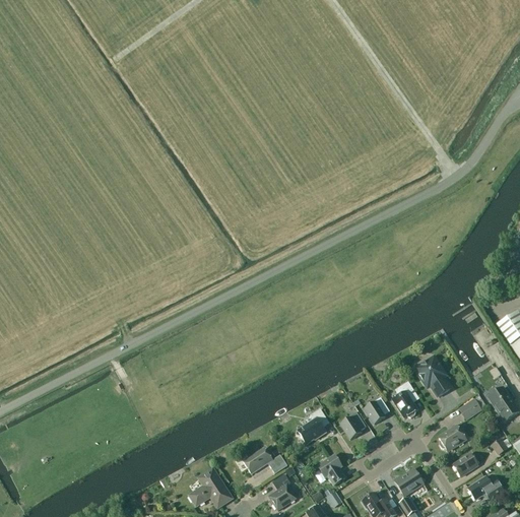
[(519,359),(519,314),(517,310),(497,323),(519,359)]
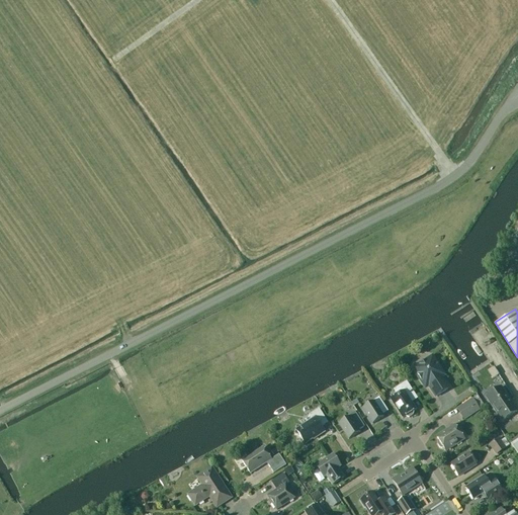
[(435,362),(431,355),(414,366),(417,370),(415,370),(422,380),(426,378),(436,394),(447,387),(440,375),(443,373),(439,367),(440,366),(437,361),(435,362)]
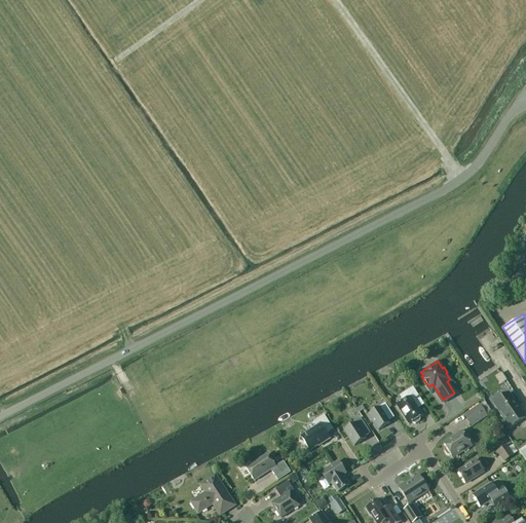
[(412,384),(400,393),(403,399),(397,403),(409,422),(412,420),(413,421),(415,421),(419,419),(419,416),(419,415),(422,413),(414,401),(420,397),(412,384)]
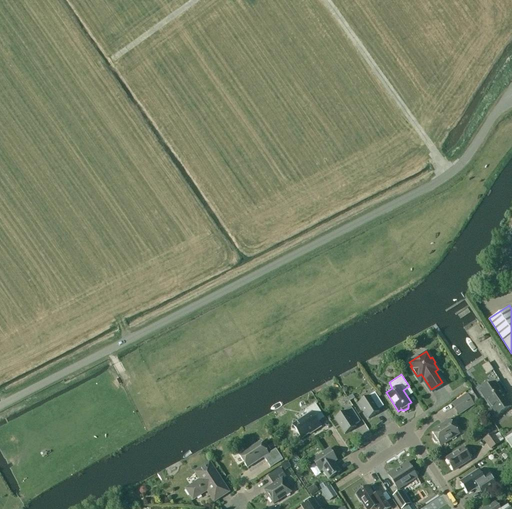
[(511,404),(495,380),(480,390),(496,414),(511,404)]
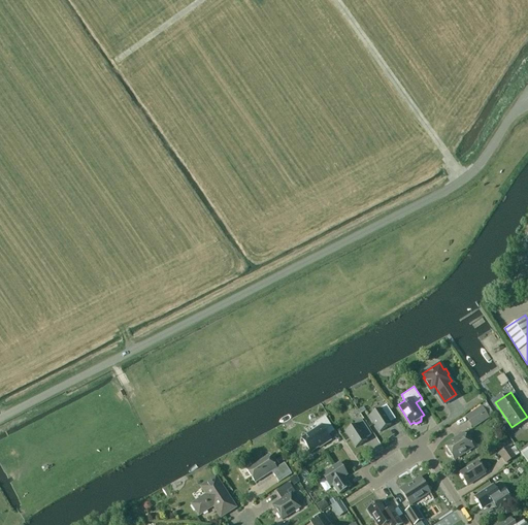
[(467,398),(469,405),(480,403),(477,395),(467,398)]
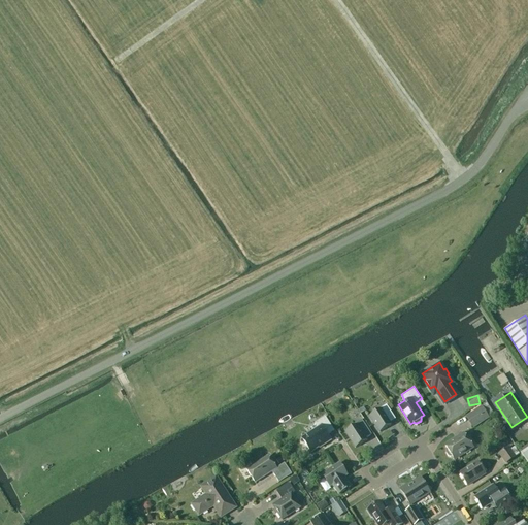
[(380,406),(381,407),(369,414),(380,429),(391,422),(390,420),(395,417),(386,402),(380,406)]
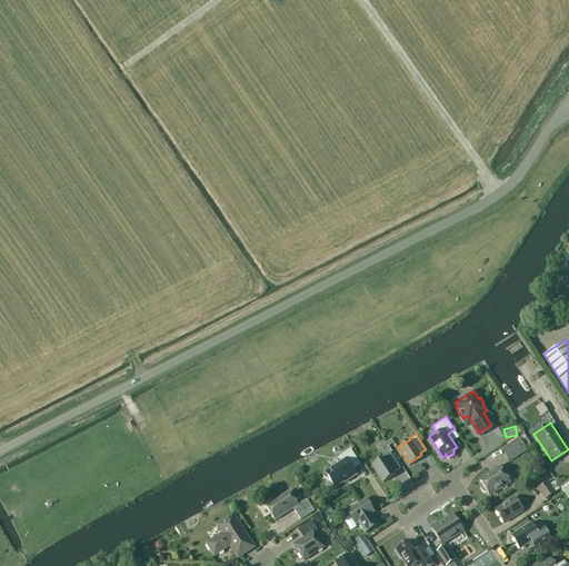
[(527,448),(519,435),(501,446),(510,459),(527,448)]
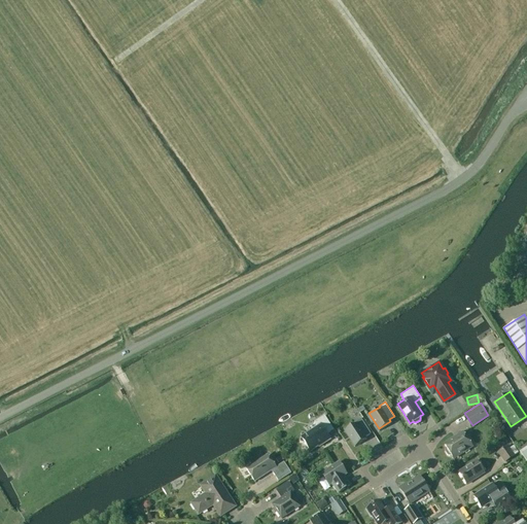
[(326,431),(334,427),(324,413),(314,420),(317,424),(307,431),(302,430),(300,440),(305,441),(310,449),(321,441),(322,442),(329,437),(326,431)]
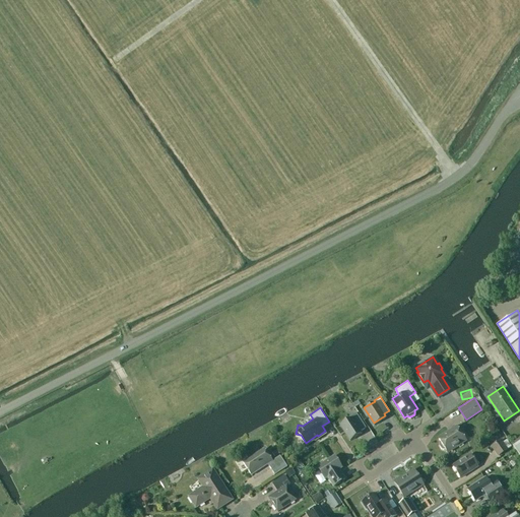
[(360,429),(366,426),(356,411),(350,415),(351,416),(340,424),(349,438),(361,431),(360,429)]
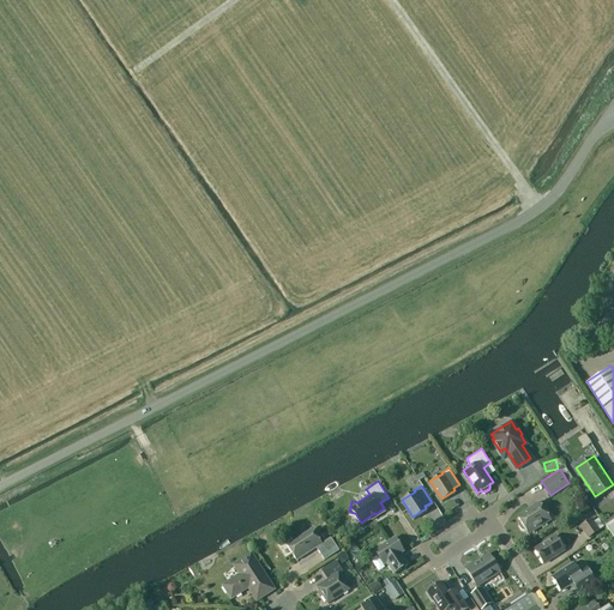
[(521,527),(524,527),(525,526),(528,531),(536,524),(537,525),(551,518),(539,500),(527,508),(527,509),(518,515),(521,519),(519,520),(518,523),(521,527)]
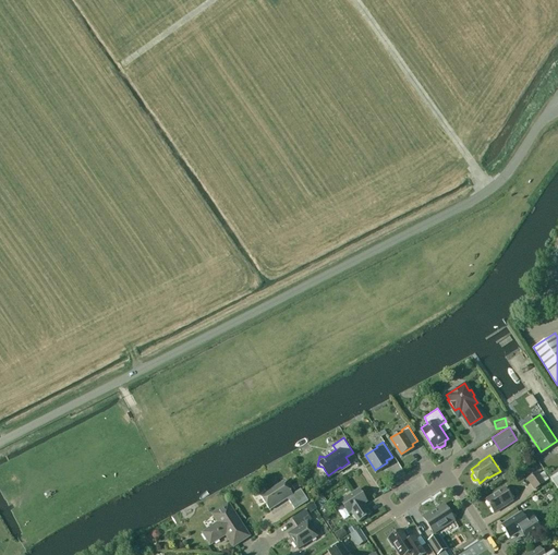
[(540,472),(537,469),(526,477),(534,487),(545,481),(545,480),(549,478),(544,469),(540,472)]
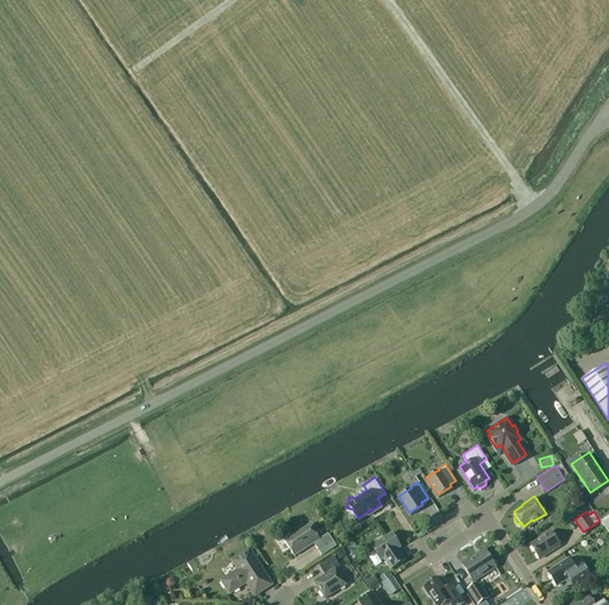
[(336,543),(332,537),(327,530),(319,536),(309,523),(284,539),(294,553),(313,541),(318,547),(321,553),(336,543)]
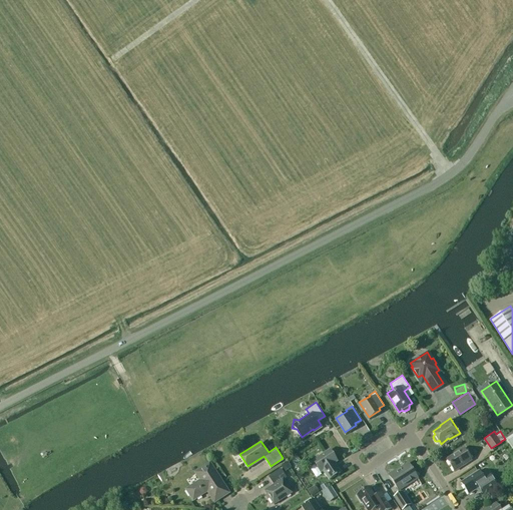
[(471,458),(463,446),(446,457),(454,469),(471,458)]
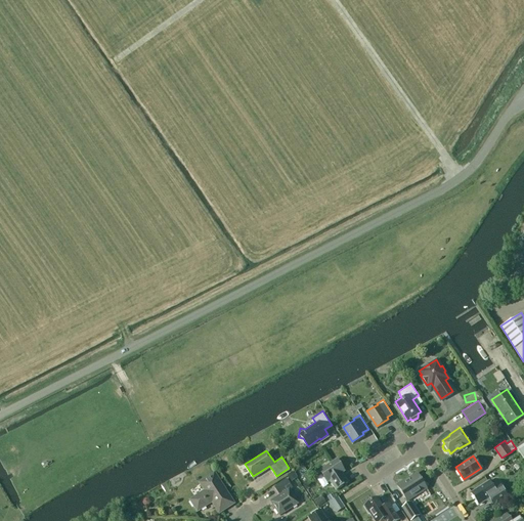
[(337,458),(319,468),(326,480),(330,478),(336,488),(348,480),(342,471),(344,469),(337,458)]
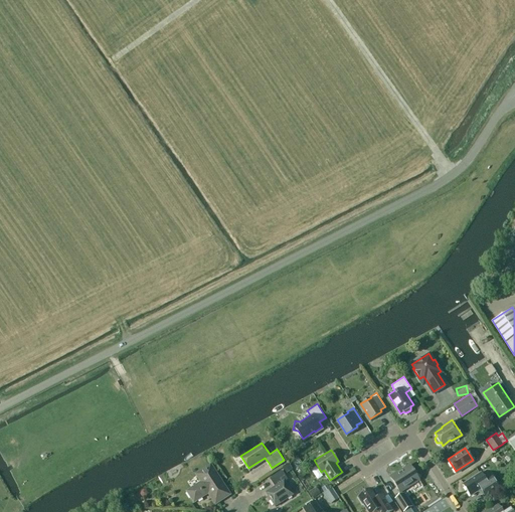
[(291,468),(287,461),(282,465),(286,471),(291,468)]
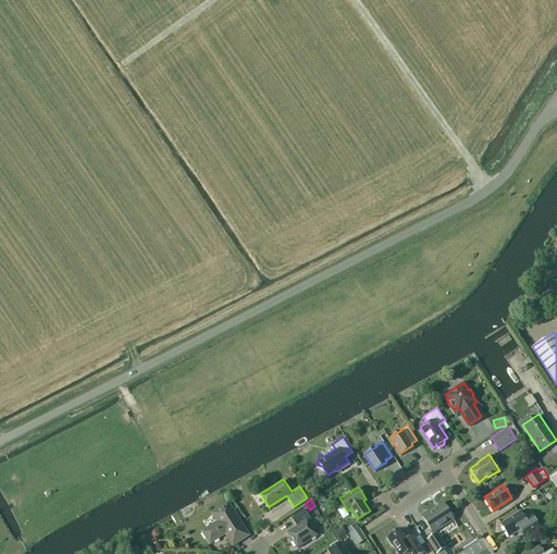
[(218,519),(202,529),(210,541),(226,530),(235,542),(248,533),(227,501),(212,511),(218,519)]
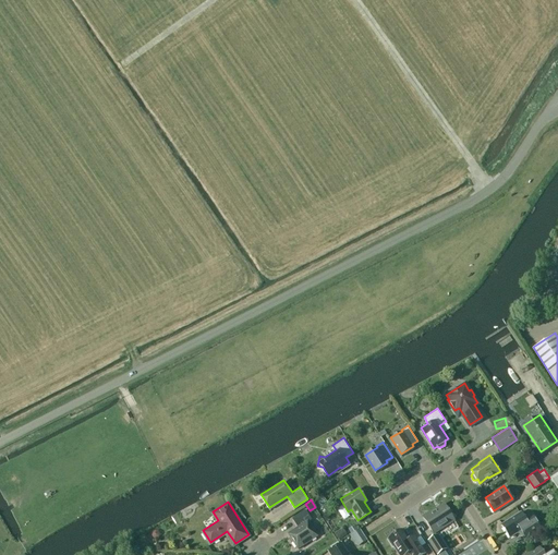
[(433,531),(453,518),(444,503),(429,511),(429,510),(422,515),(433,531)]
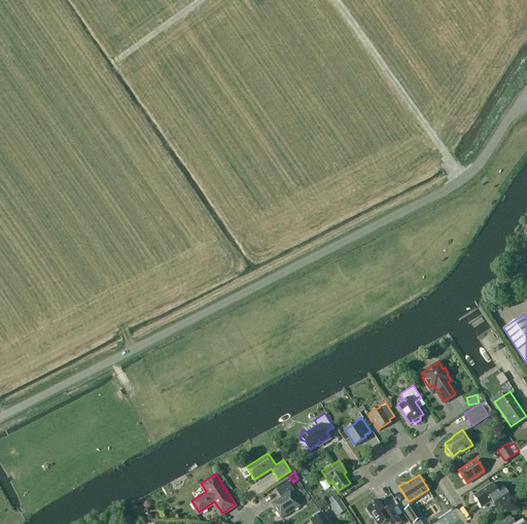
[(281,496),(272,502),(281,517),(300,504),(290,490),(293,488),(288,480),(275,488),(281,496)]
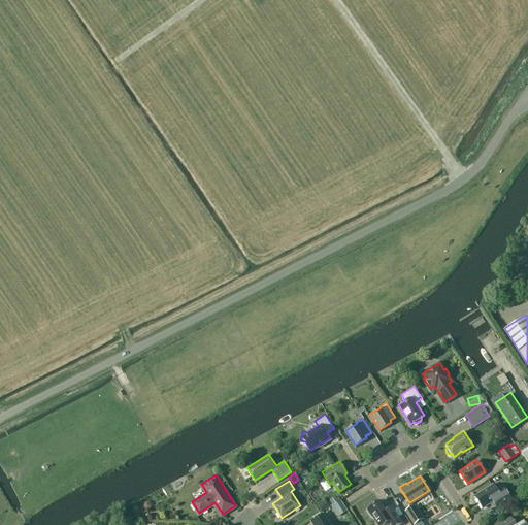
[(474,494),(483,506),(492,500),(497,506),(510,498),(503,487),(497,490),(493,483),(474,494)]
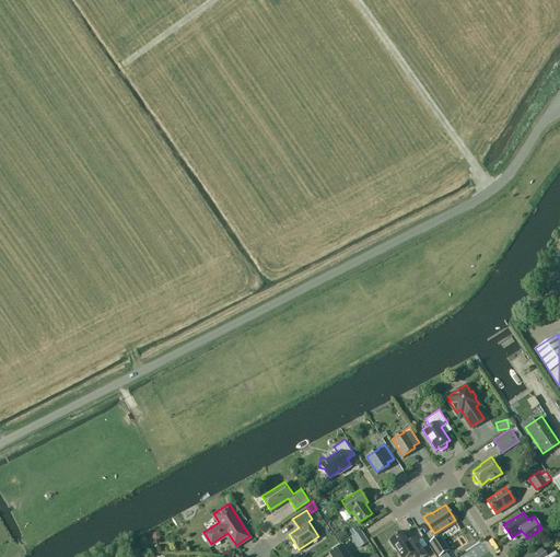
[(356,524),(349,529),(352,534),(359,530),(356,524)]
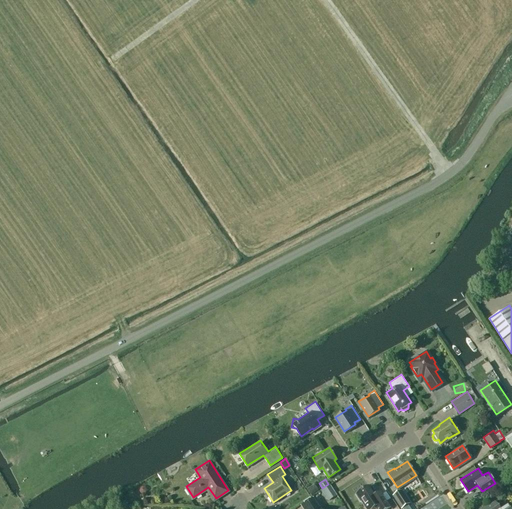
[(318,488),(315,482),(307,487),(310,493),(318,488)]
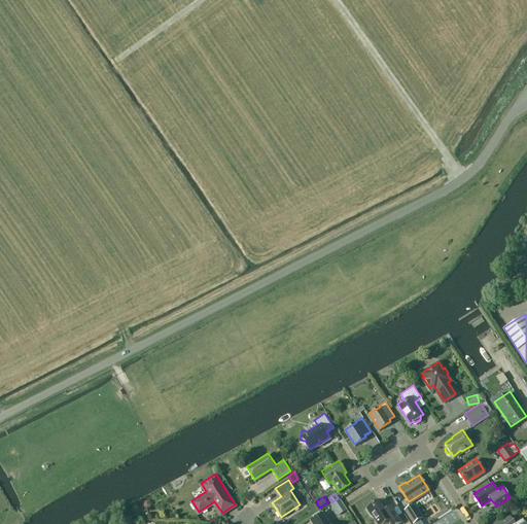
[(347,509),(340,497),(330,503),(338,514),(347,509)]
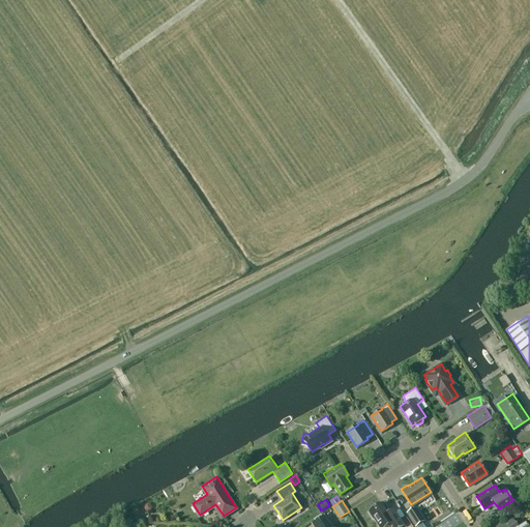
[(390,526),(398,526),(404,523),(395,509),(389,514),(381,501),(369,509),(374,518),(375,517),(380,526),(382,526),(388,523),(390,526)]
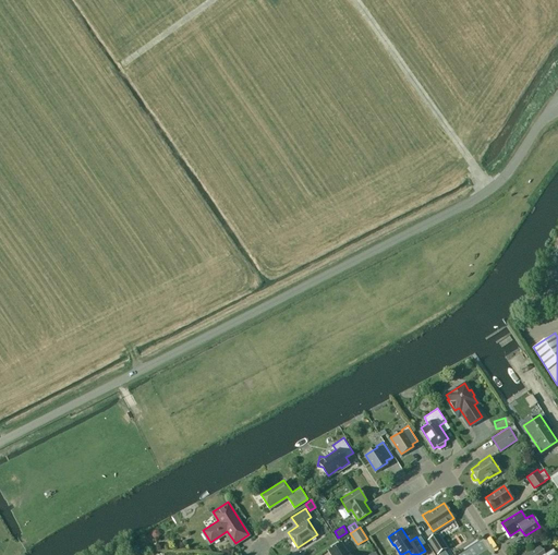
[(447,547),(437,532),(427,539),(437,554),(447,547)]
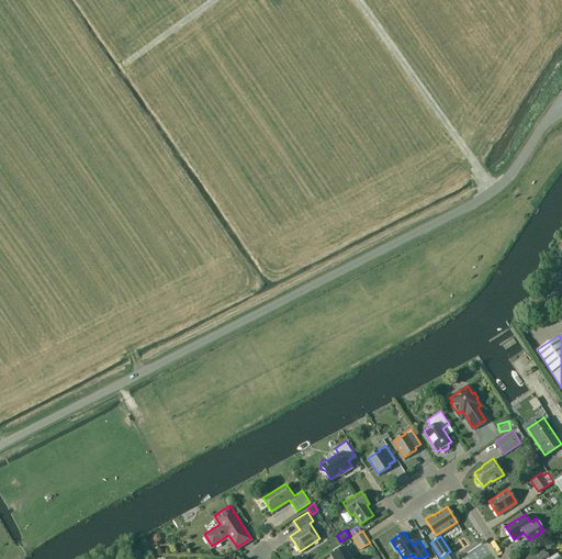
[(352,558),(351,556),(350,556),(344,545),(332,552),(336,558),(352,558)]
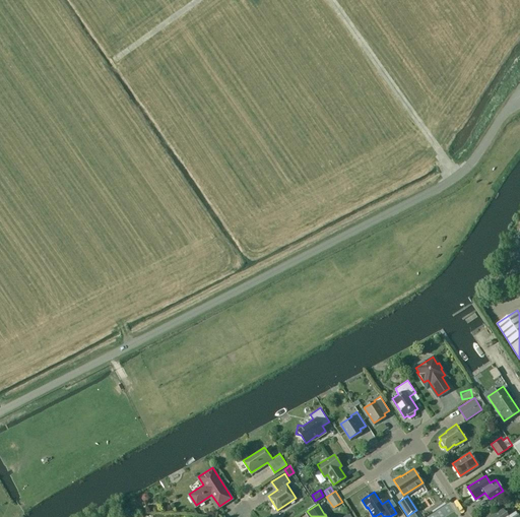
[(488,516),(519,516),(516,510),(507,515),(503,508),(488,516)]
